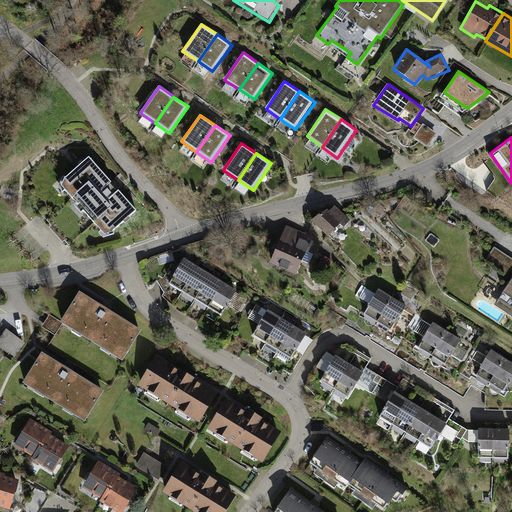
[(65,178),(62,186),(71,197),(76,194),(97,218),(94,222),(105,233),(112,231),(123,221),(126,224),(132,218),(130,216),(136,210),(118,190),(117,191),(110,183),(110,182),(89,157),(65,178)]
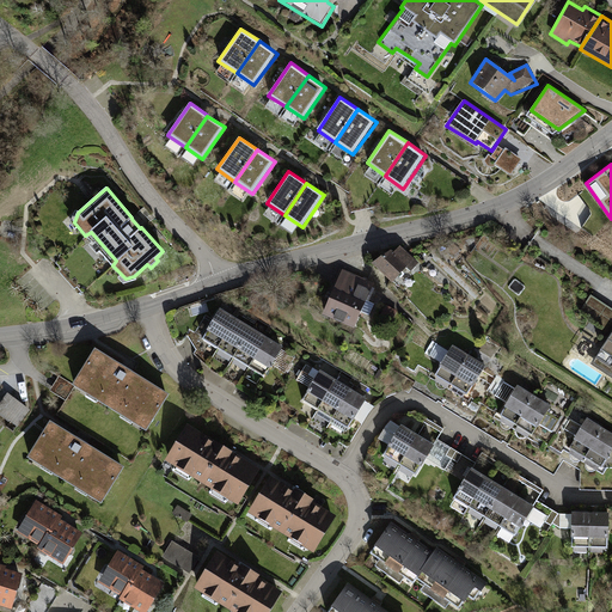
[(421,263),(401,245),(393,252),(391,250),(372,263),(392,283),(408,268),(411,273),(421,263)]
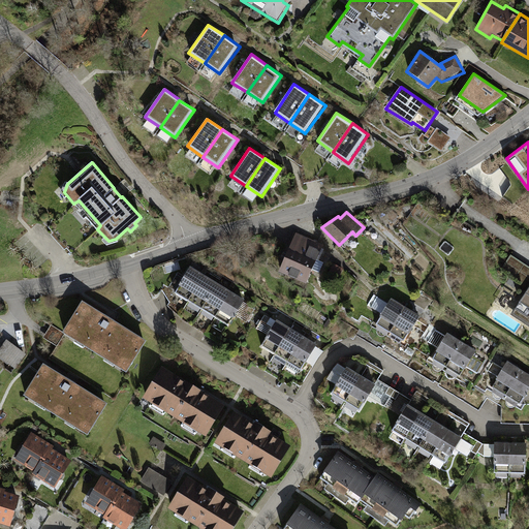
[(324,246),(297,234),(278,274),(306,286),(324,246)]
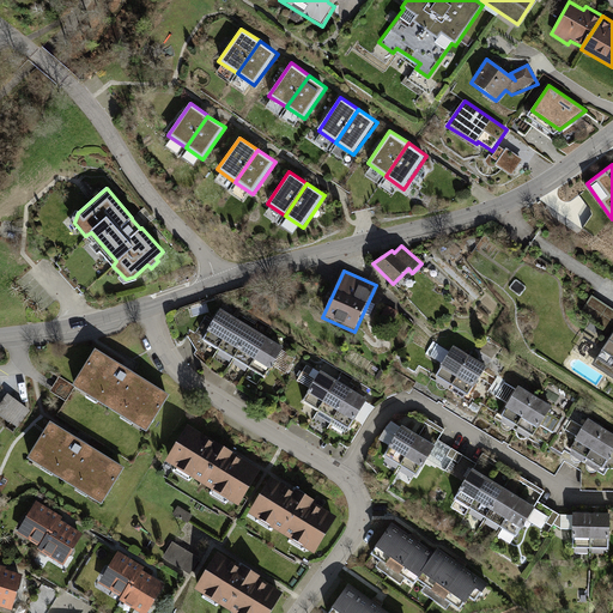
[(612,311),(593,298),(580,317),(612,338),(594,365),(612,377),(612,311)]
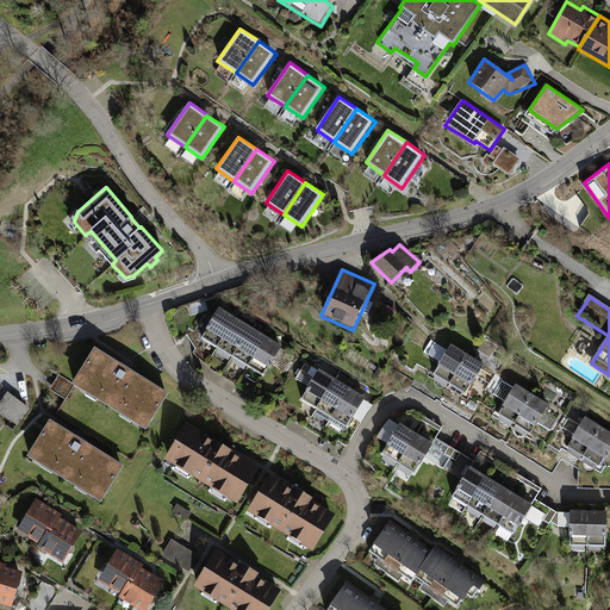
[(236,317),(219,307),(200,338),(217,348),(236,317)]
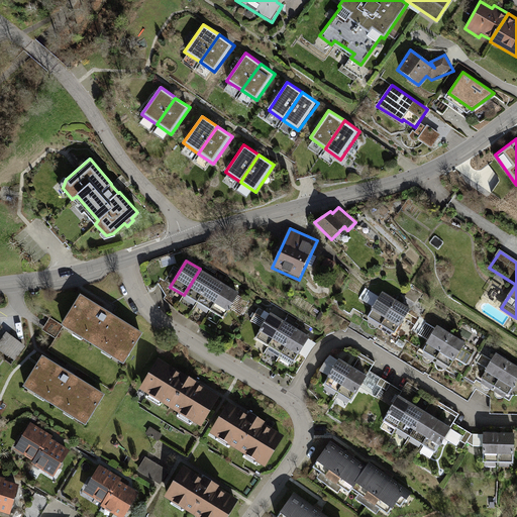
[(213,277),(200,269),(184,295),(197,302),(213,277)]
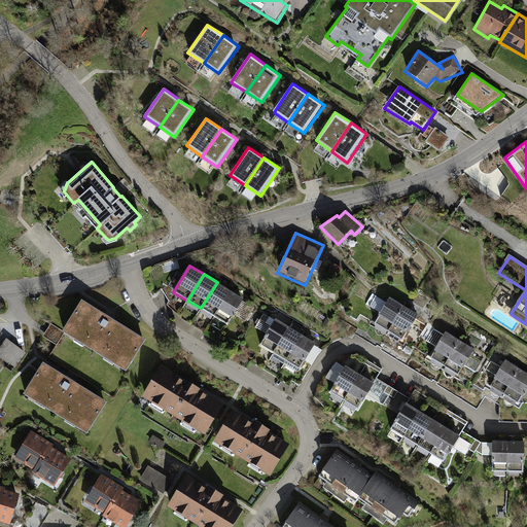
[(230,290),(217,282),(201,308),(214,316),(230,290)]
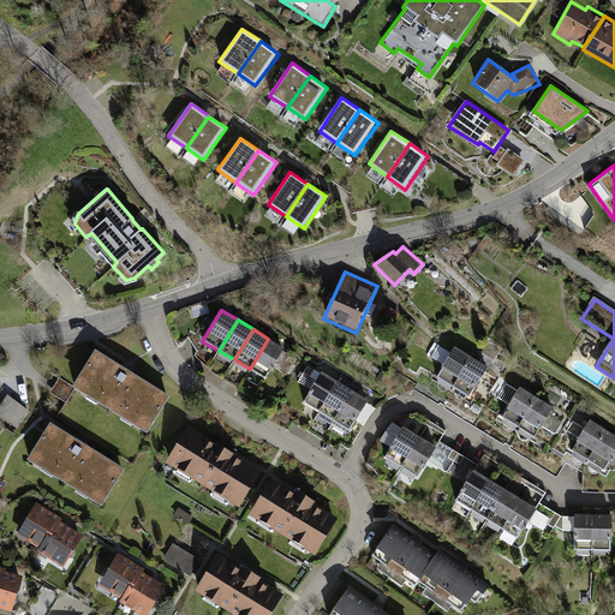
[(285,348),(268,339),(250,369),(266,380),(285,348)]
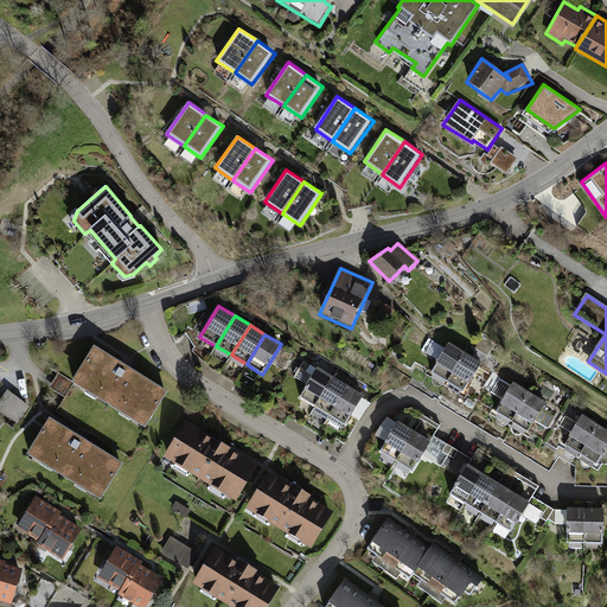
[(432,339),(425,349),(436,357),(443,347),(432,339)]
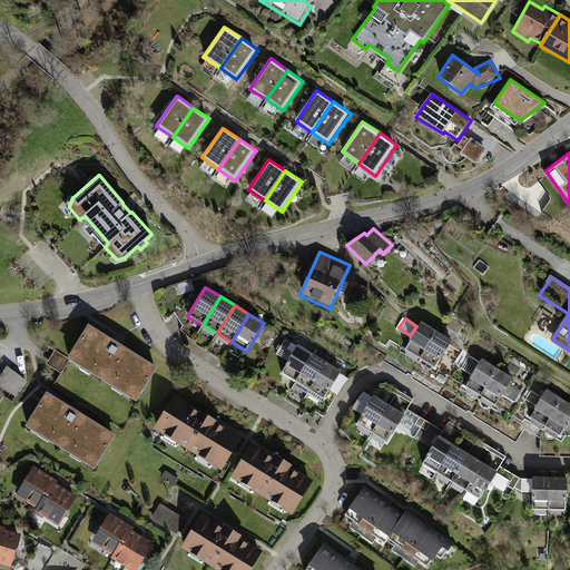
[(438,332),(422,322),(405,350),(421,359),(438,332)]
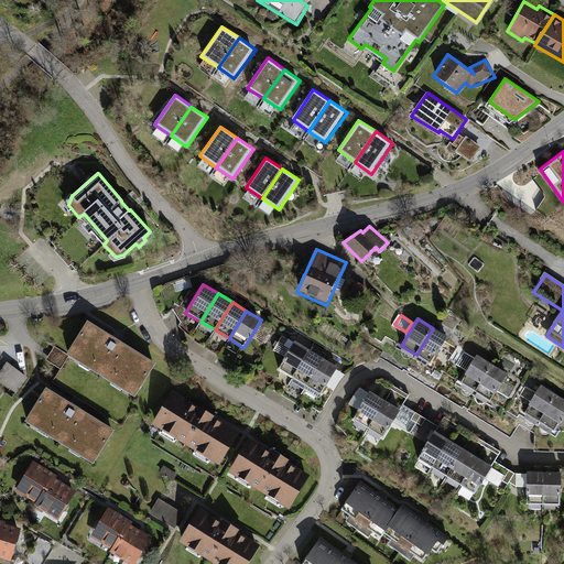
[(156,367),(87,326),(67,358),(137,400),(156,367)]
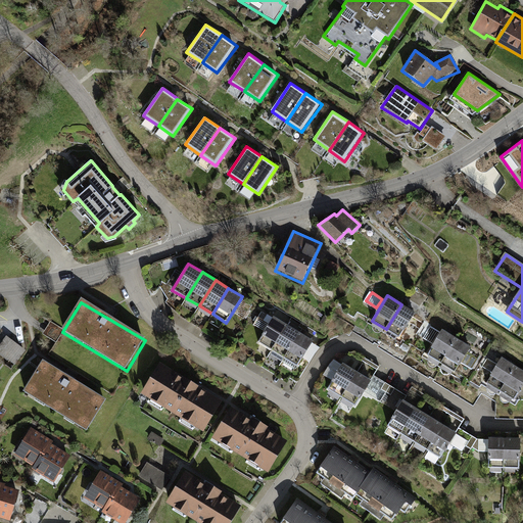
[(416,313),(401,304),(386,329),(400,337),(416,313)]
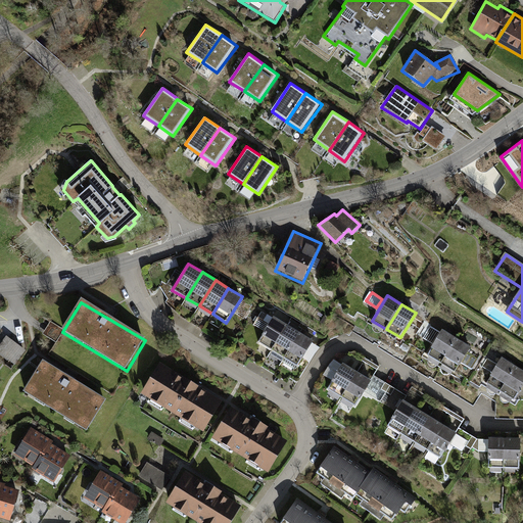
[(286,328),(273,320),(258,342),(273,349),(286,328)]
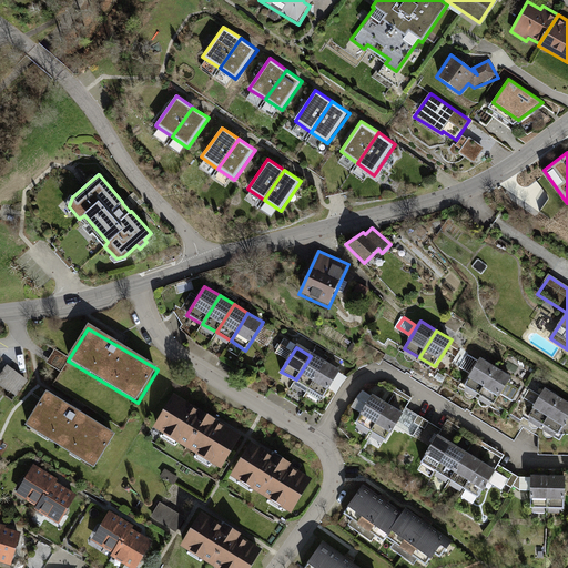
[(463,366),(469,371),(477,358),(469,354),(463,366)]
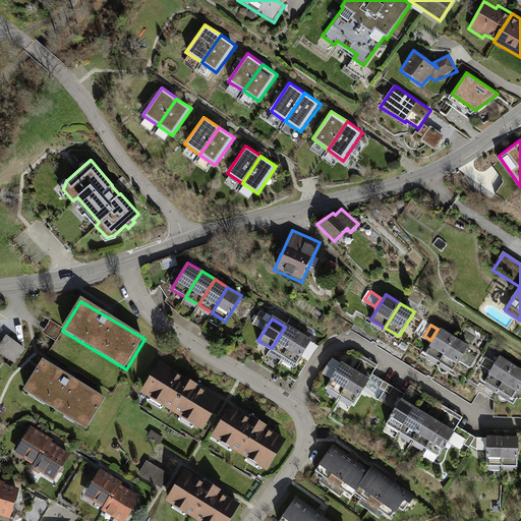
[(297,334),(285,327),(272,348),(284,356),(297,334)]
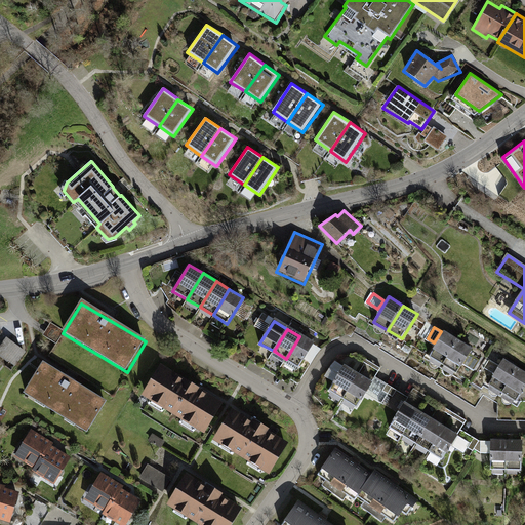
[(459,339),(445,330),(430,356),(443,364),(459,339)]
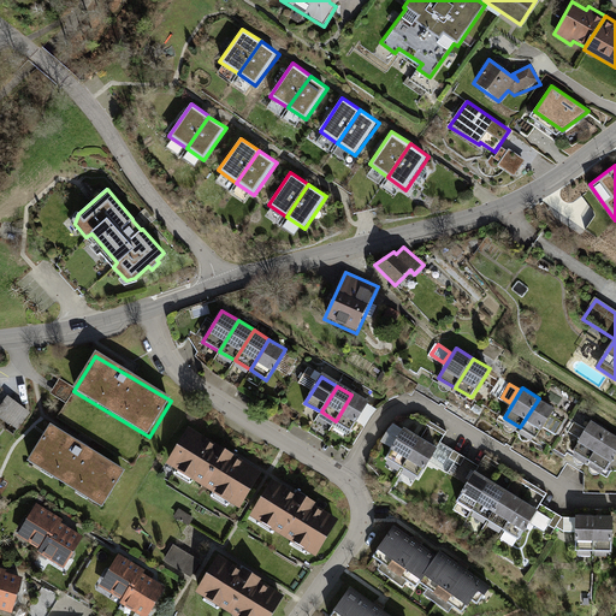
[(366,403),(351,395),(336,421),(350,430),(366,403)]
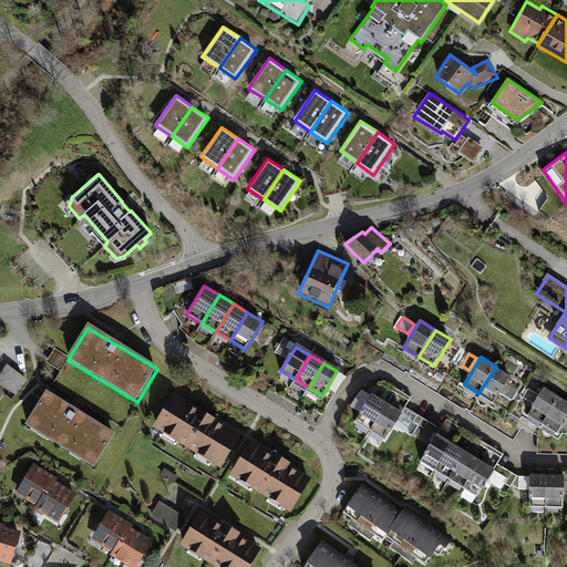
[(29,381),(8,364),(0,373),(0,383),(16,395),(29,381)]
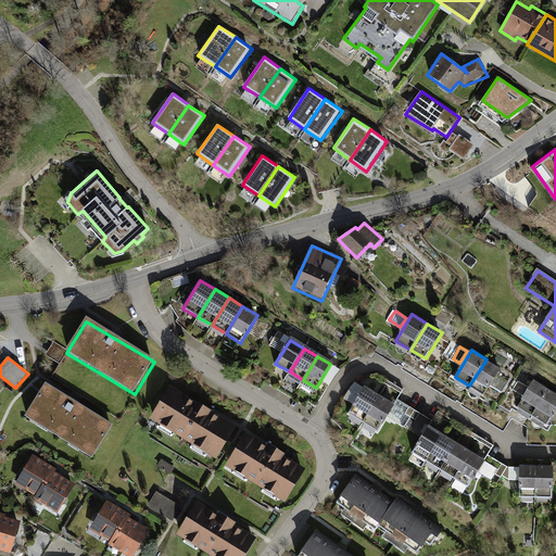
[(502,368),(487,359),(469,386),(483,394),(502,368)]
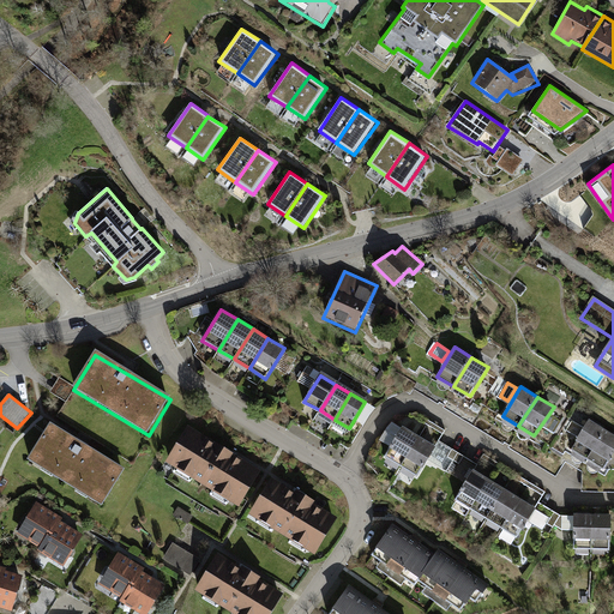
[(573,417),(570,431),(582,433),(584,420),(573,417)]
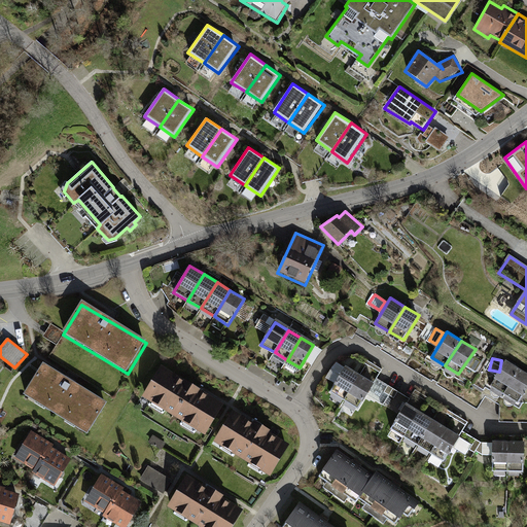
[(521,370),(506,359),(489,389),(502,398),(521,370)]
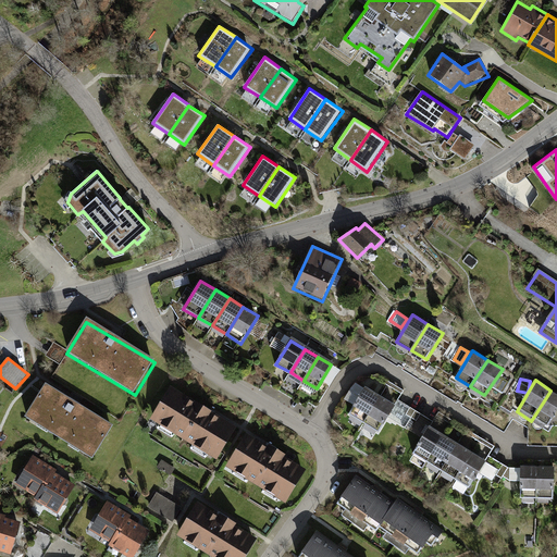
[(114,426),(47,385),(26,419),(94,460),(114,426)]
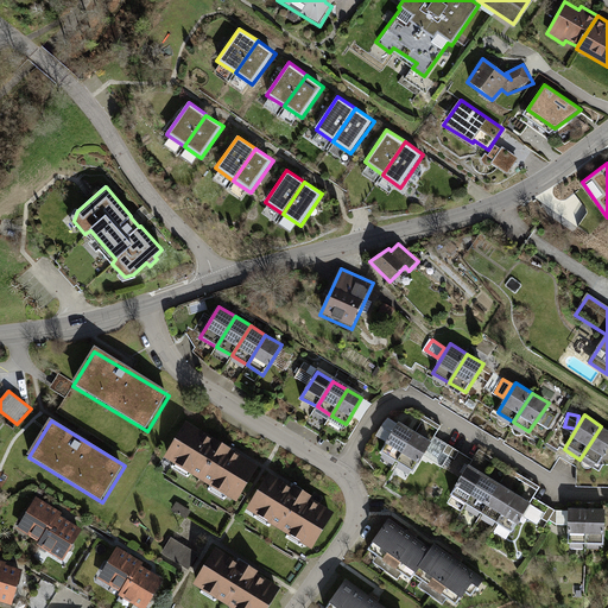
[(259,463),(188,422),(165,458),(236,500),(259,463)]
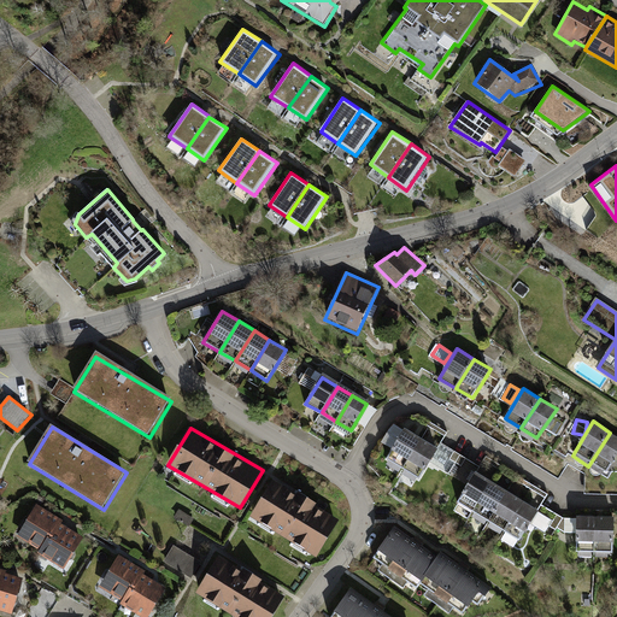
[(421,442),(405,432),(388,459),(404,469),(421,442)]
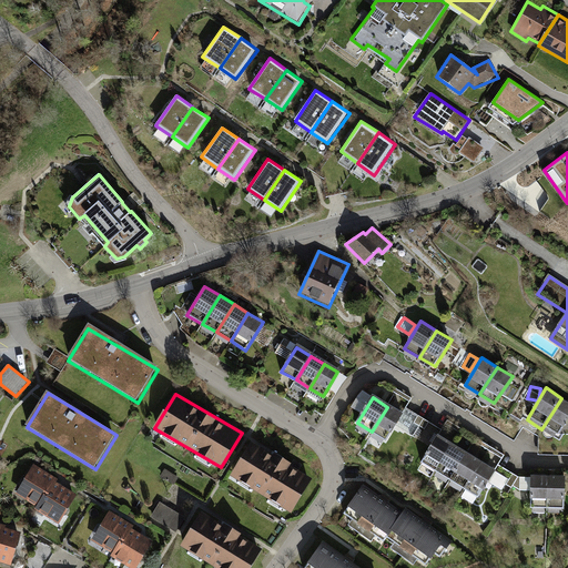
[(567,419),(567,402),(561,398),(541,429),(557,438),(567,419)]
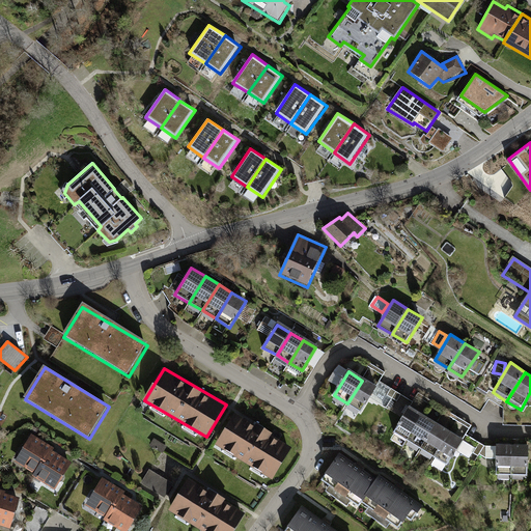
[(374,388),(362,381),(347,403),(360,411),(374,388)]
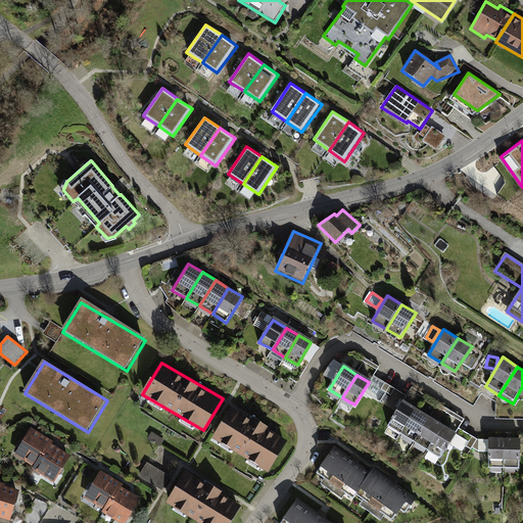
[(417,409),(403,400),(388,426),(401,433),(417,409)]
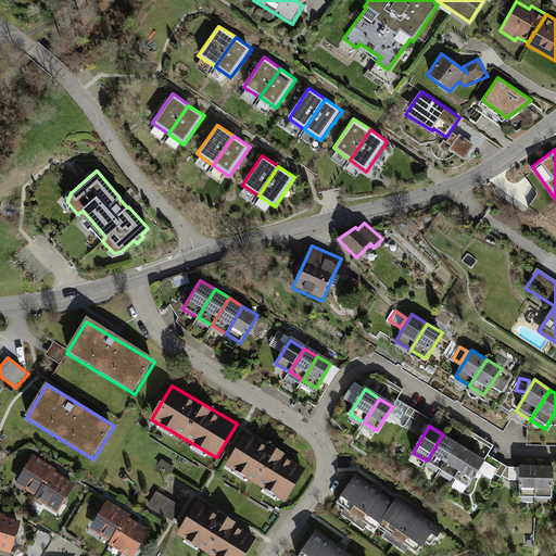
[(306,468),(247,431),(226,466),(286,503),(306,468)]
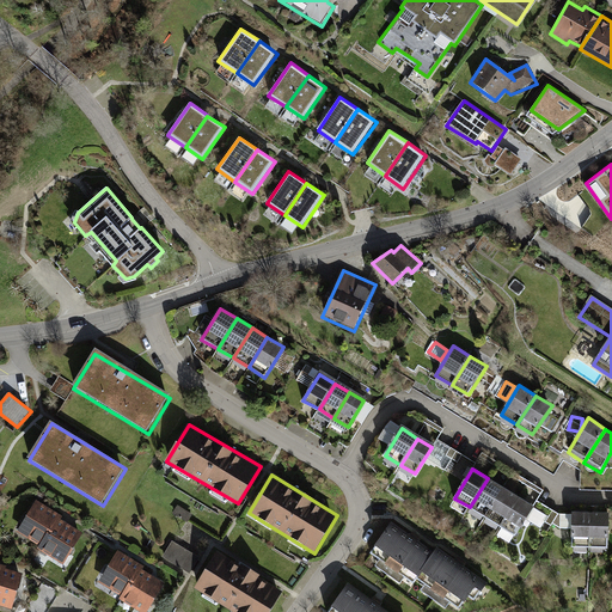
[(503,487),(488,478),(470,507),(485,516),(503,487)]
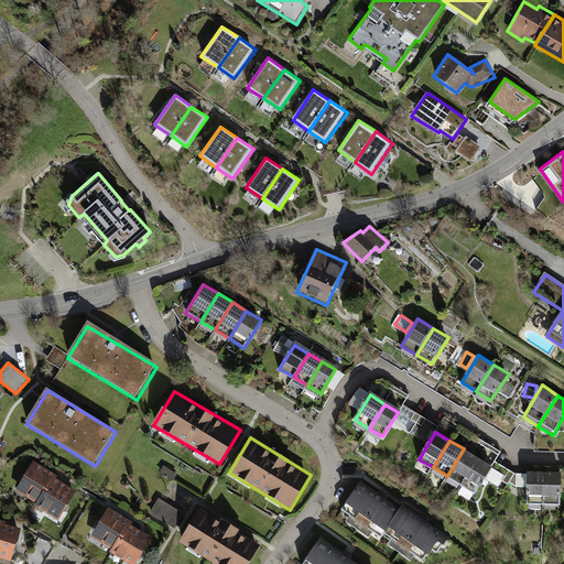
[(478,458),(464,448),(447,476),(462,486),(478,458)]
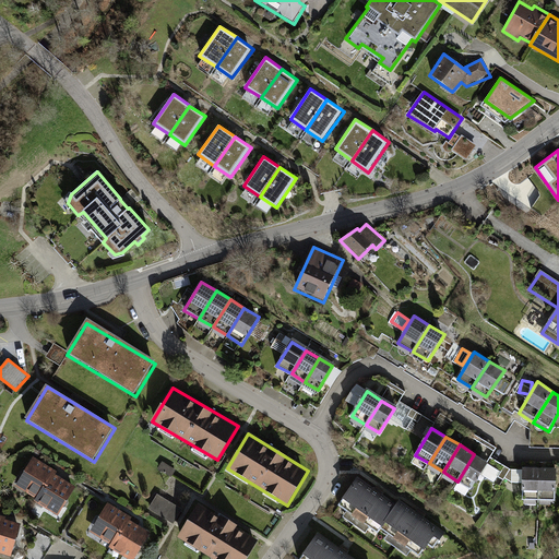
[(489,463),(474,454),(458,482),(472,490),(489,463)]
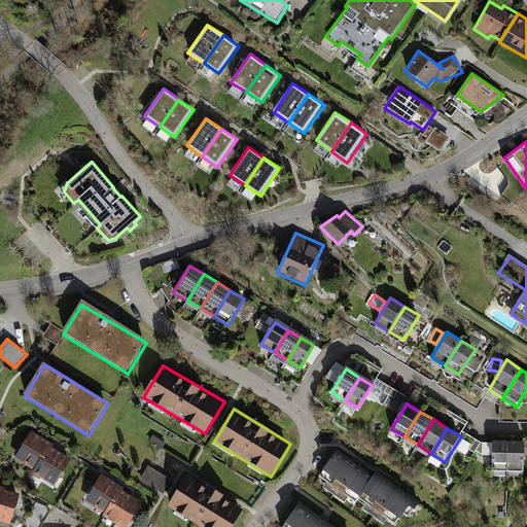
[(50,445),(32,433),(16,456),(36,468),(49,447),(50,445)]
